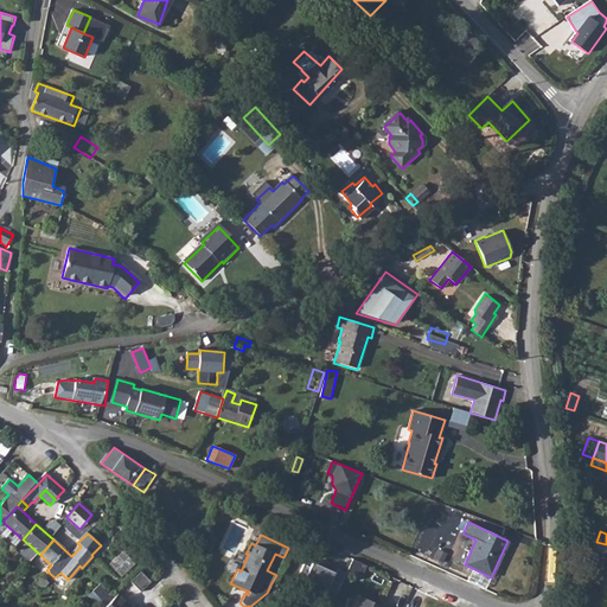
[(31,564),(38,557),(40,555),(29,544),(19,555),(31,564)]
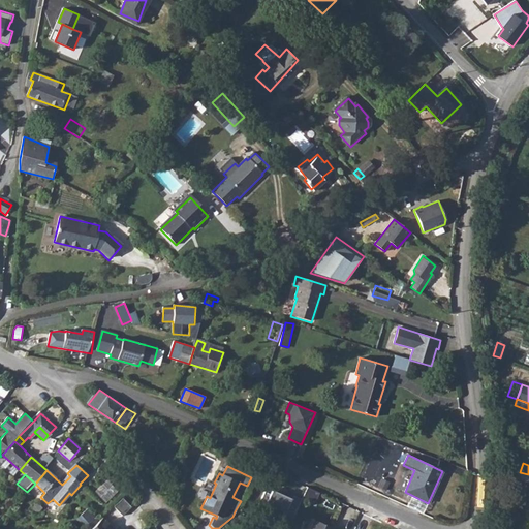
[(106,501),(117,490),(106,479),(95,492),(106,501)]
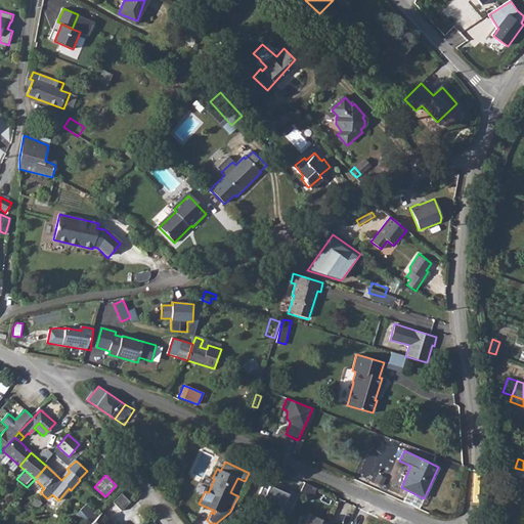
[(316,487),(304,482),(300,491),(312,496),(316,487)]
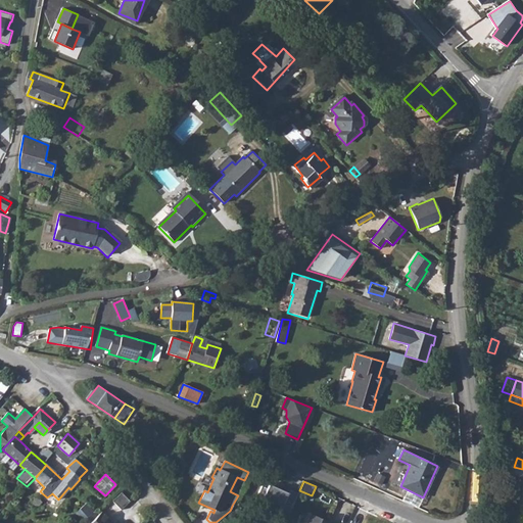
[(298,493),(279,485),(277,489),(269,486),(268,488),(260,485),(254,500),(268,506),(267,510),(279,515),(280,512),(289,515),(298,493)]
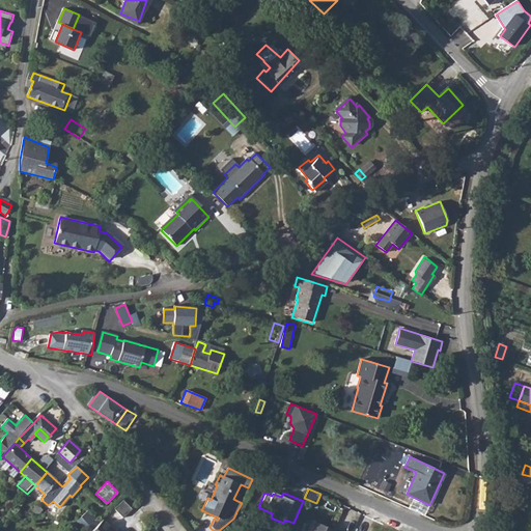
[(116,507),(122,514),(131,508),(124,501),(116,507)]
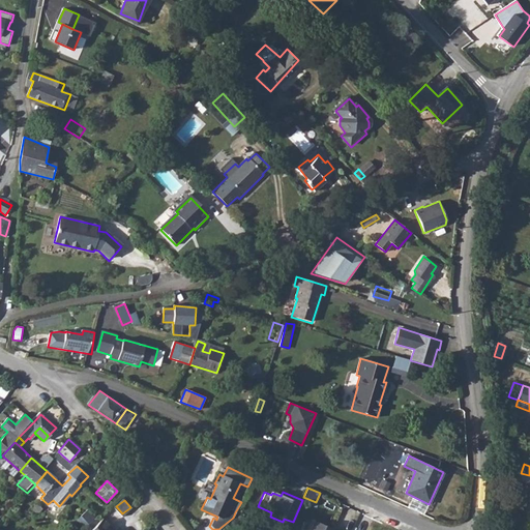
[(94,511),(84,501),(78,507),(87,518),(94,511)]
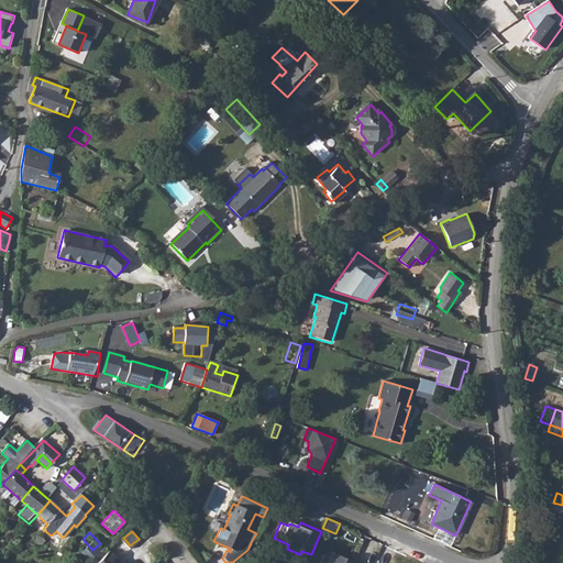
[(123,562),(111,550),(97,562),(123,562)]
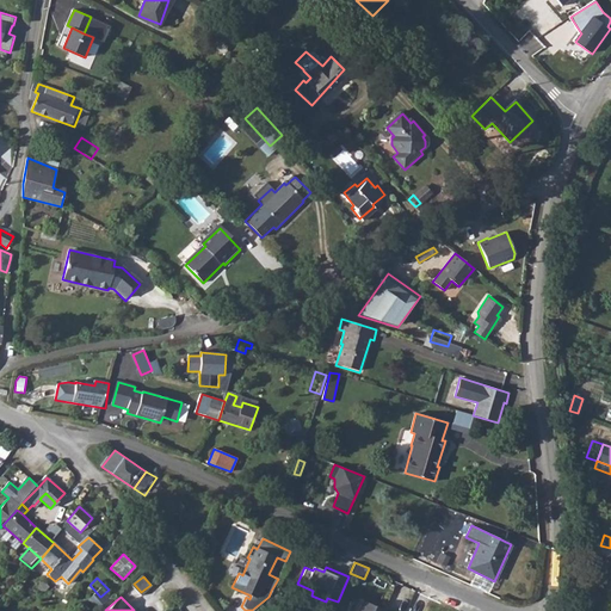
[(386,610),(364,600),(359,610),(386,610)]
